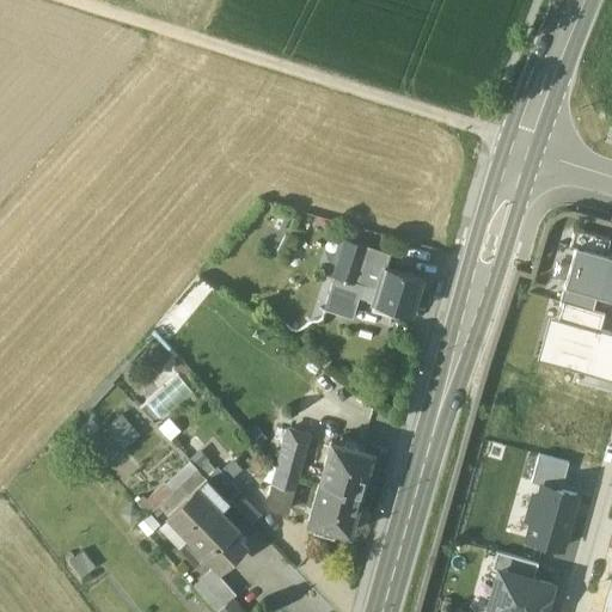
[(575,245),(605,254),(610,239),(575,228),(570,244),(575,245)]
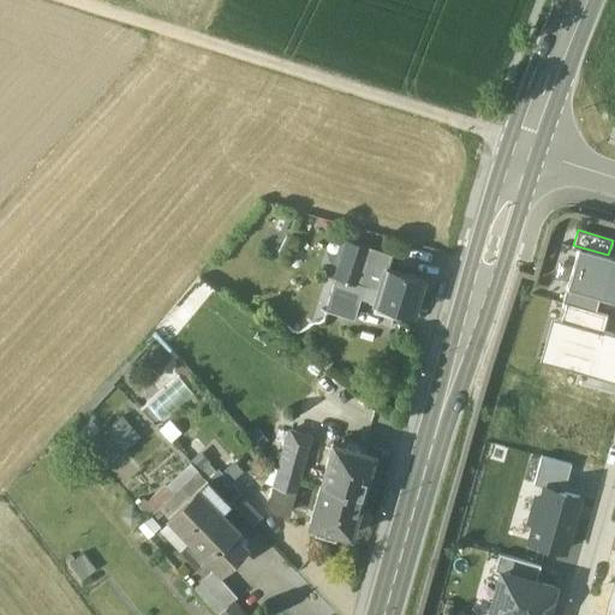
[(368,248),(348,243),(342,262),(360,267),(368,248)]
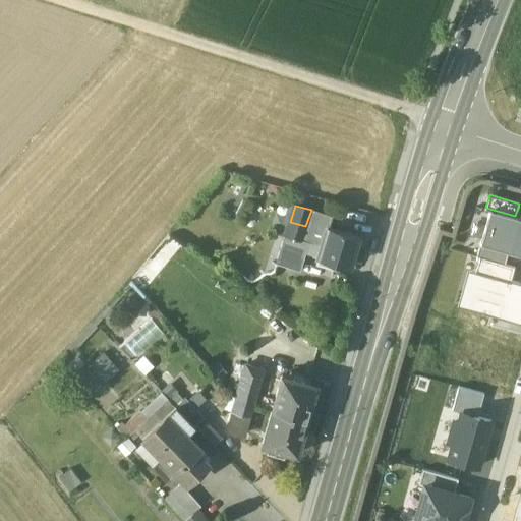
[(506,250),(520,254),(520,217),(515,216),(489,209),(479,243),(506,250)]
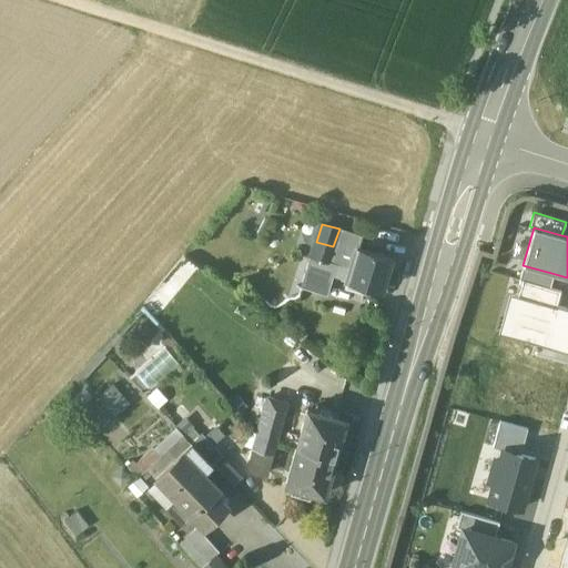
[(333,246),(316,242),(312,257),(328,263),(333,246)]
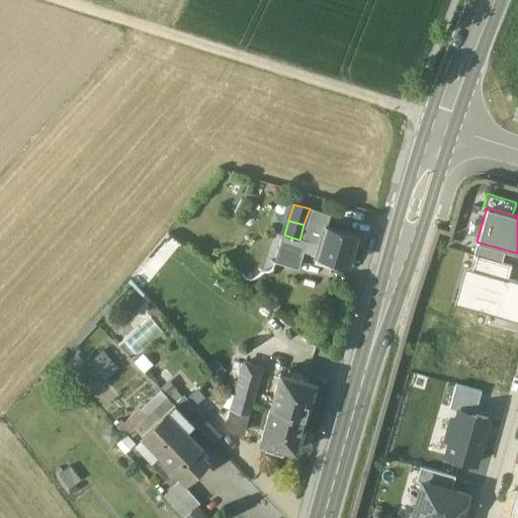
[(356,234),(326,225),(317,255),(315,261),(334,266),(335,260),(348,264),(356,234)]
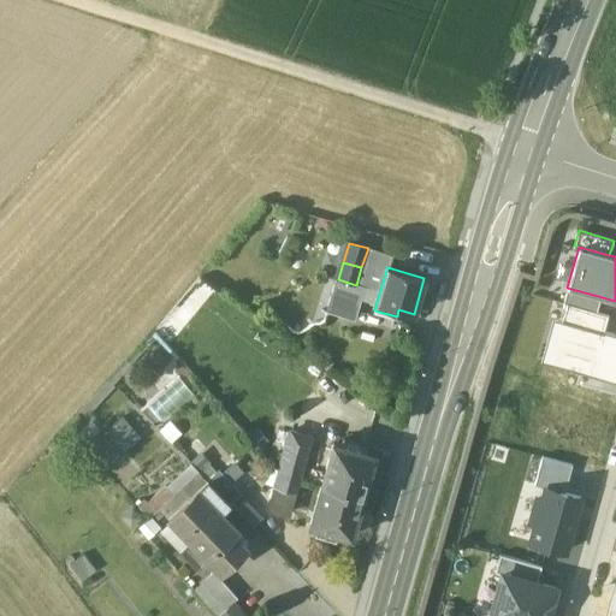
[(356,285),(338,279),(335,291),(353,296),(356,285)]
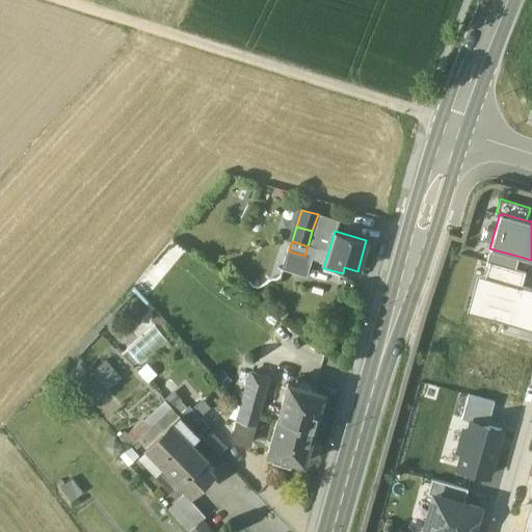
[(490,262),(513,269),(516,256),(489,248),(485,247),(481,260),(490,262)]
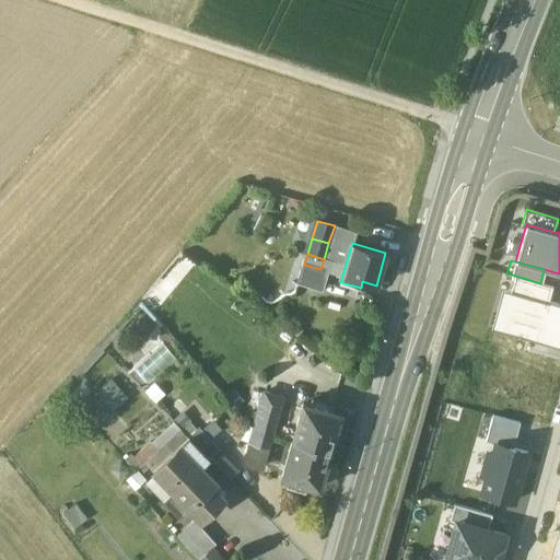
[(321,269),(304,265),(299,281),(324,289),(329,271),(321,269)]
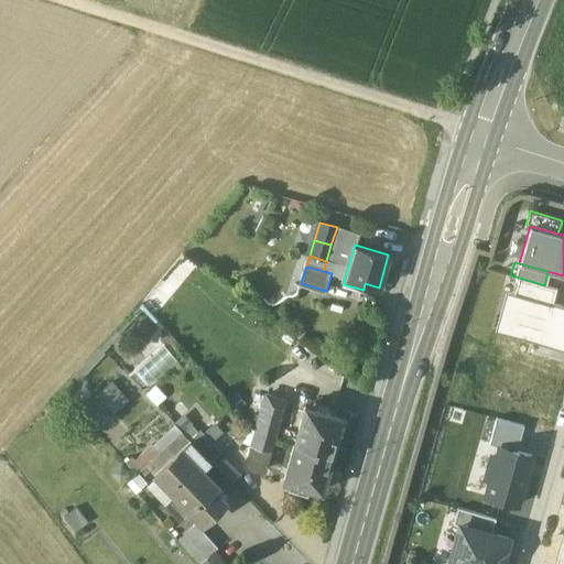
[(556,289),(544,285),(520,278),(514,295),(552,305),(552,303),(556,289)]
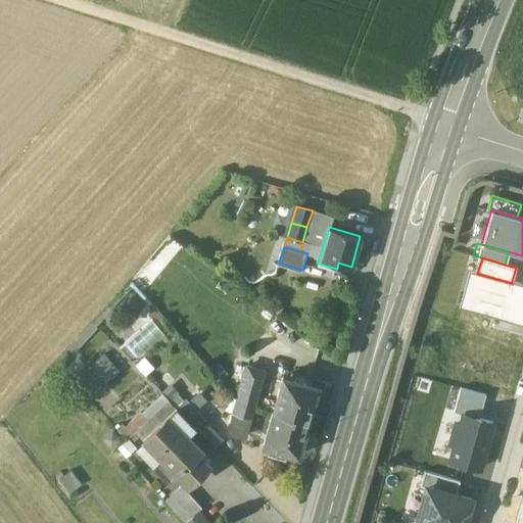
[(522,322),(522,284),(512,281),(512,283),(477,274),(467,310),(522,325),(522,322)]
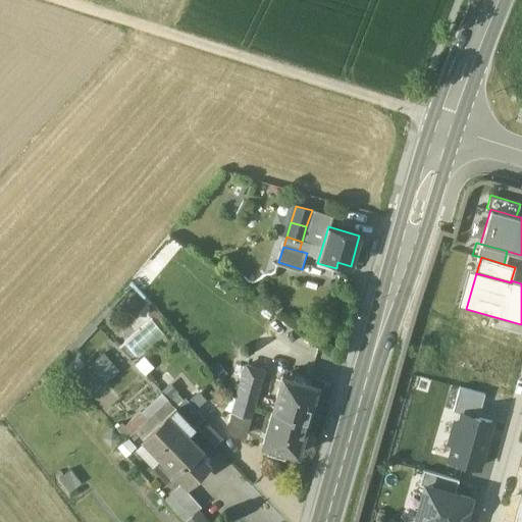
[(148,322),(125,347),(138,359),(161,334),(148,322)]
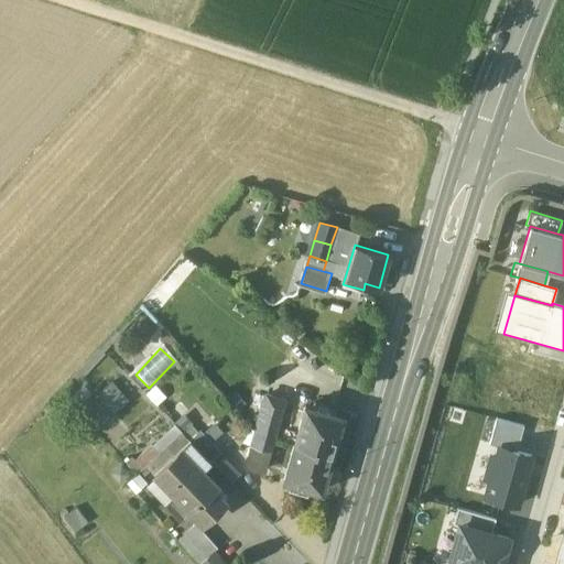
[(99,349),(75,376),(79,381),(105,354),(99,349)]
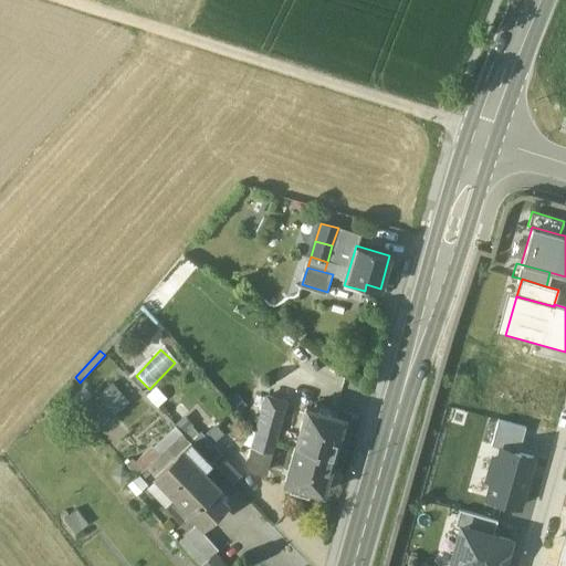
[(113,384),(98,396),(115,413),(128,402),(113,384)]
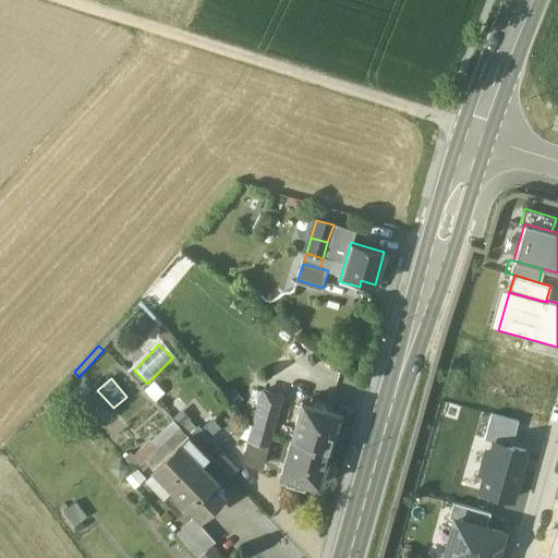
[(281,396),(265,391),(258,411),(276,416),(281,396)]
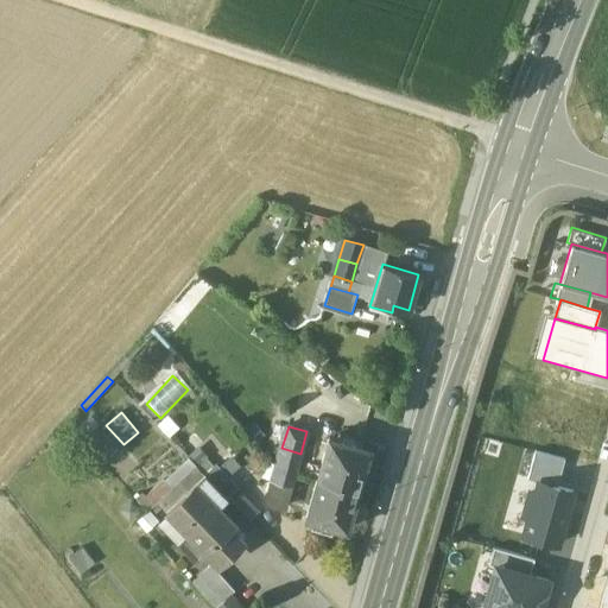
[(337,439),(329,438),(318,477),(358,489),(369,449),(355,445),(356,438),(339,434),(337,439)]
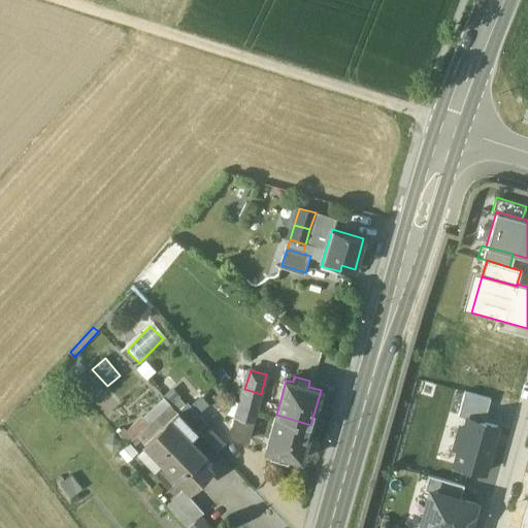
[(261,394),(244,389),(240,404),(256,409),(261,394)]
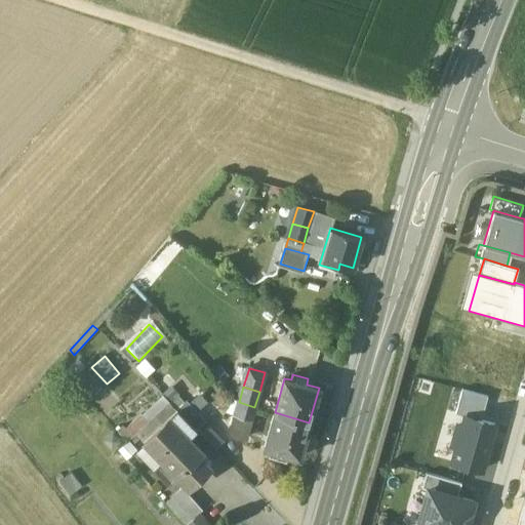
[(487,397),(462,390),(456,414),(465,416),(481,420),(487,397)]
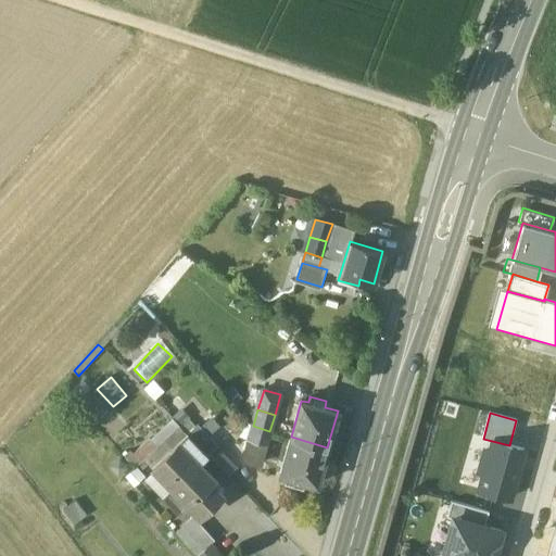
[(172,418),(150,439),(156,446),(179,427),(172,418)]
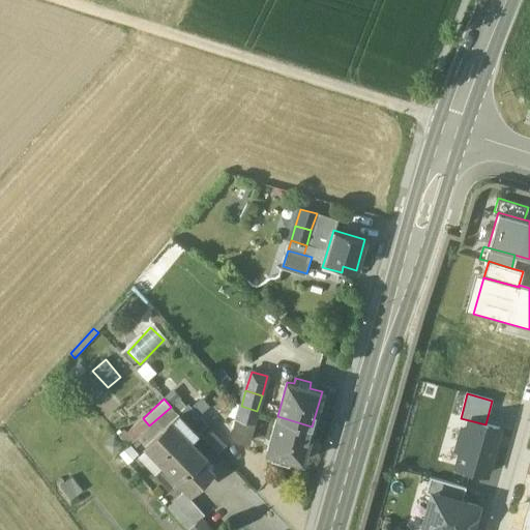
[(180,400),(172,407),(179,414),(186,407),(180,400)]
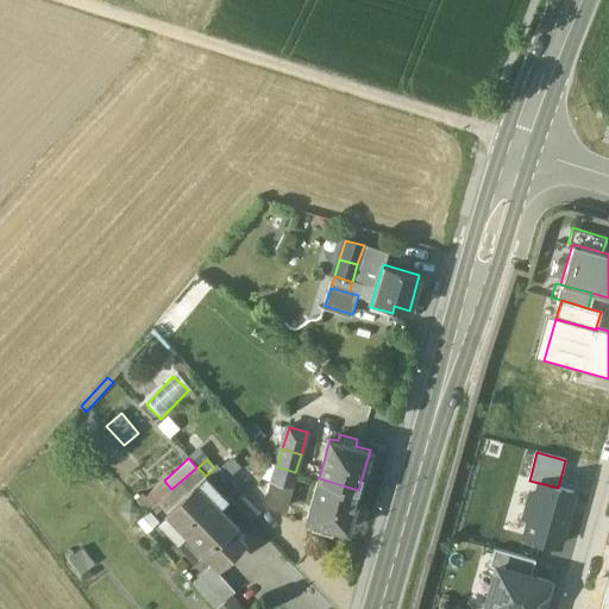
[(239,488),(217,465),(214,468),(206,476),(227,498),(239,488)]
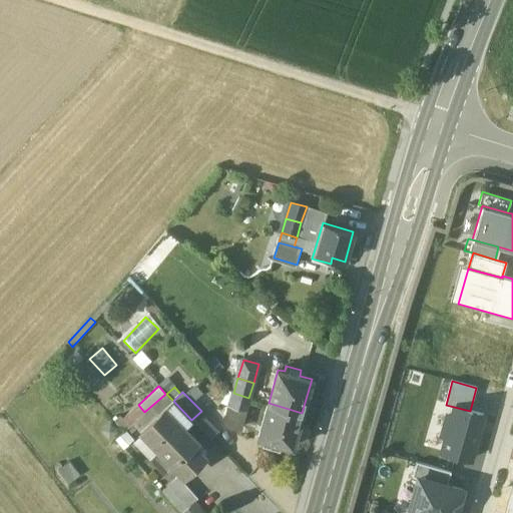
[(248,398),(233,393),(229,406),(245,410),(248,398)]
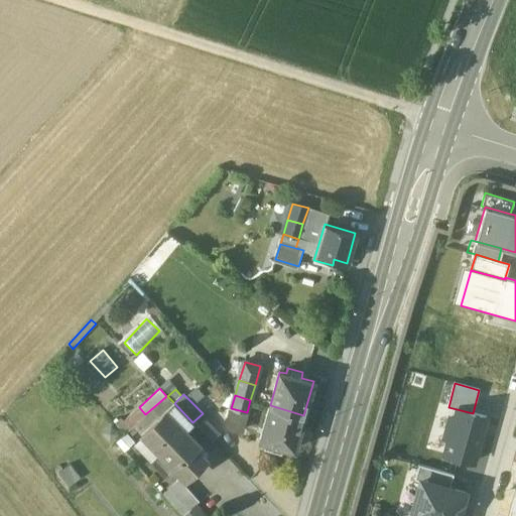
[(166,396),(134,425),(142,433),(165,411),(174,403),(167,396),(166,396)]
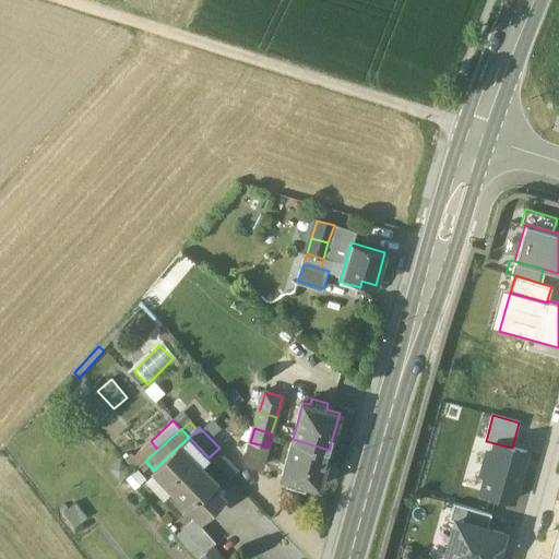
[(209,458),(189,437),(179,445),(199,466),(200,466),(209,458)]
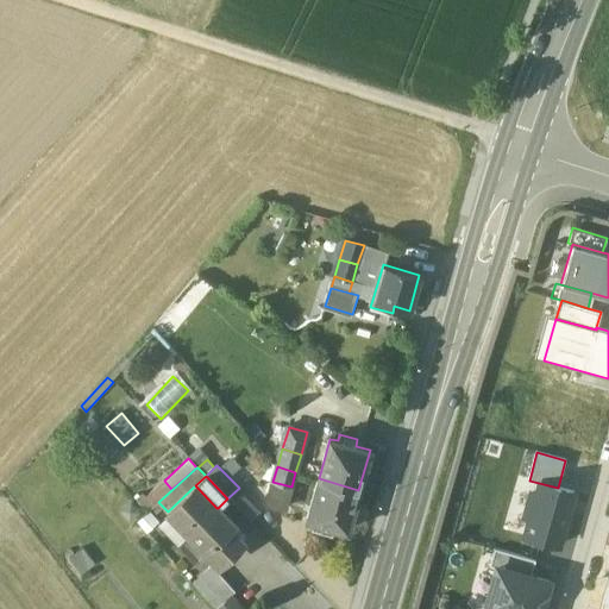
[(358,490),(319,478),(307,519),(314,521),(313,528),(331,533),(333,526),(347,529),(358,490)]
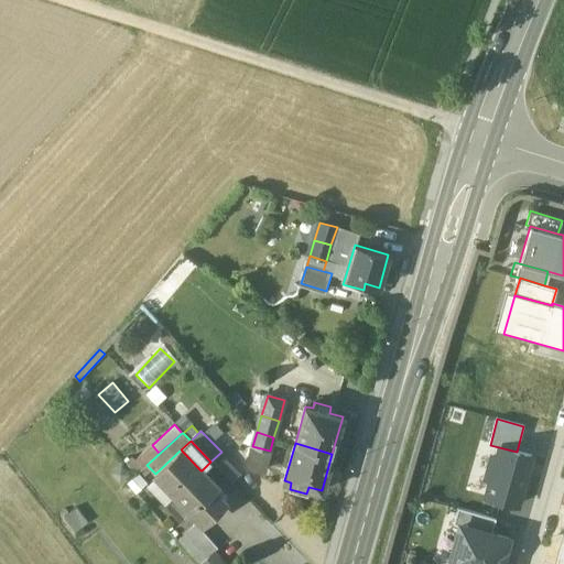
[(152,445),(134,461),(142,468),(159,453),(152,445)]
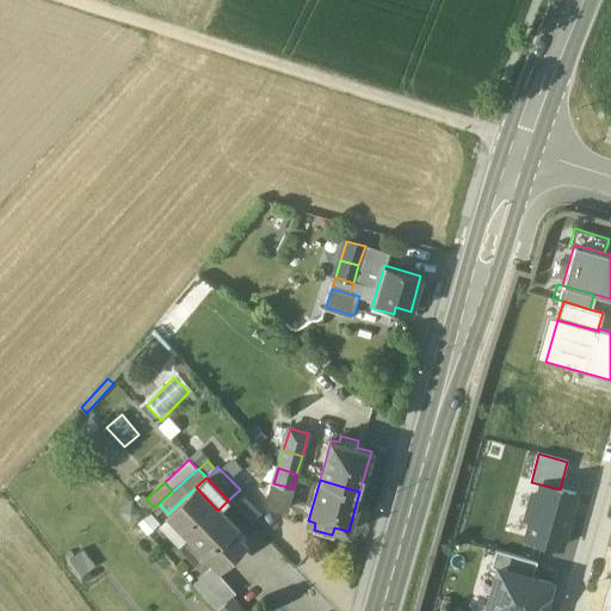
[(273,483),(266,508),(285,513),(292,488),(273,483)]
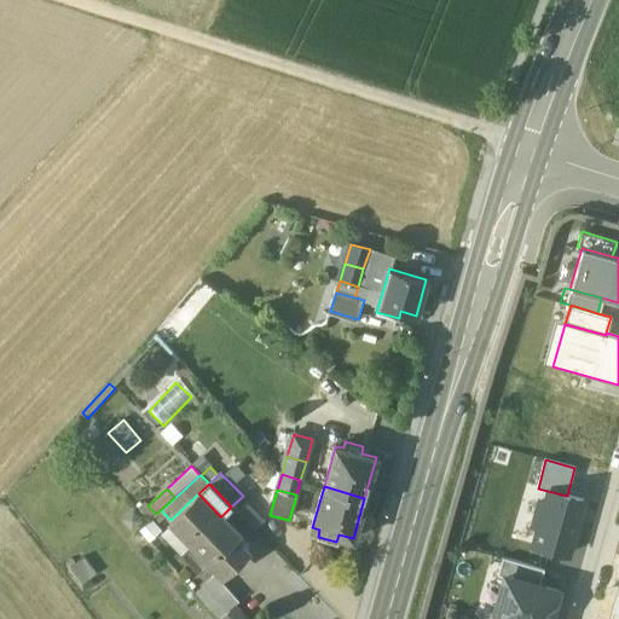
[(582,501),(567,496),(548,491),(544,503),(539,502),(533,524),(538,525),(533,544),(567,554),(582,501)]
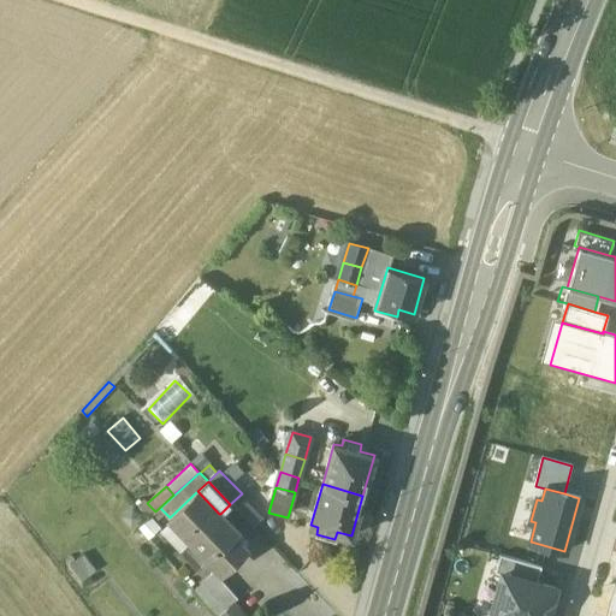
[(170,517),(169,519),(191,542),(193,540),(191,539),(214,516),(215,517),(219,514),(197,491),(170,517)]
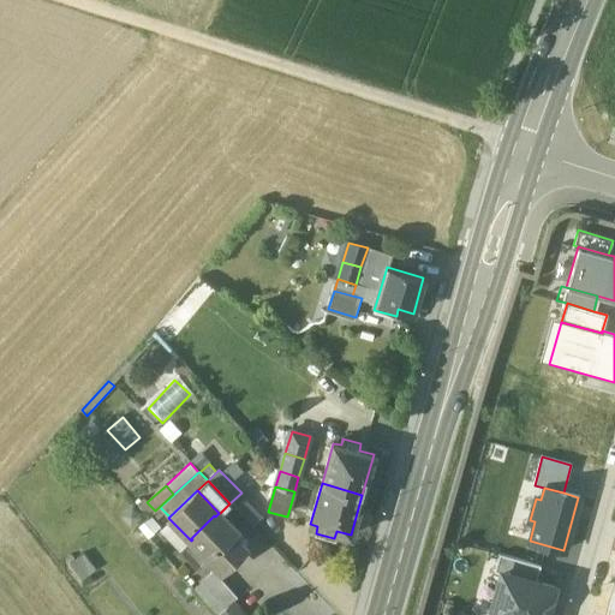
[(214,515),(191,538),(208,556),(220,569),(243,547),(232,535),(238,530),(228,520),(227,521),(220,513),(219,513),(215,517),(214,515)]
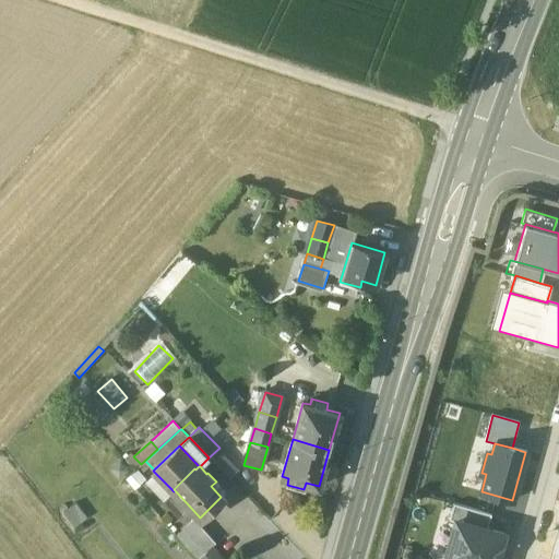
[(135,470),(127,479),(134,488),(144,479),(135,470)]
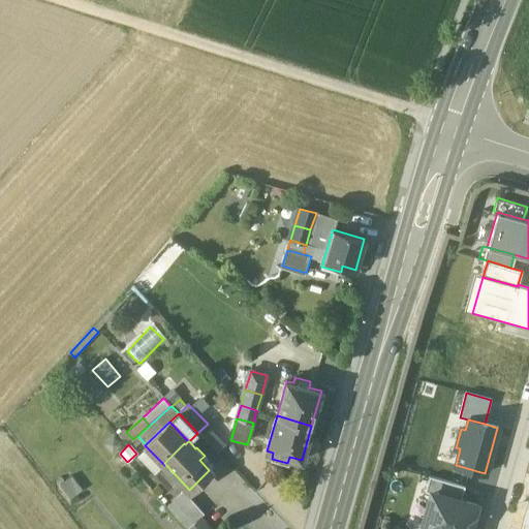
[(179,478),(165,464),(164,465),(155,473),(169,489),(179,478)]
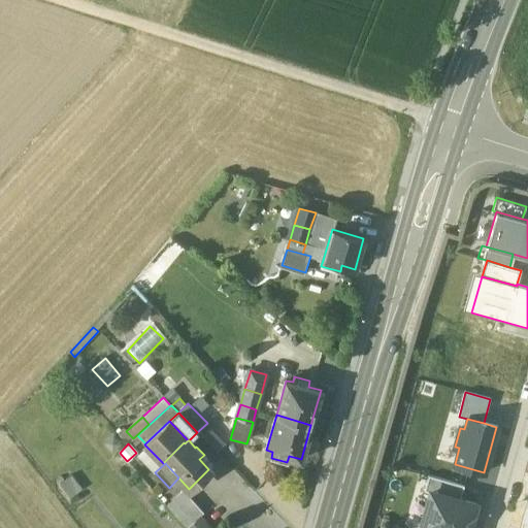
[(464,486),(428,475),(424,491),(430,492),(430,491),(460,499),(464,486)]
